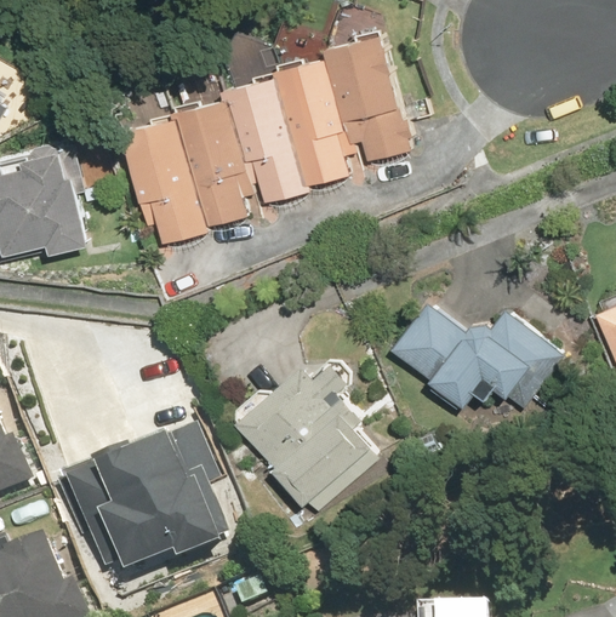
[(366,161),(409,152),(381,36),(329,50),(353,144),(363,142),(366,161)]
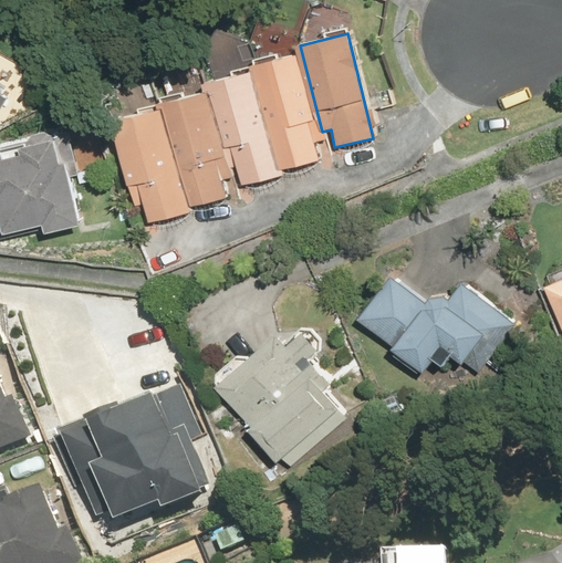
[(255,65),(282,169),(319,159),(314,144),(321,142),(298,53),(255,65)]
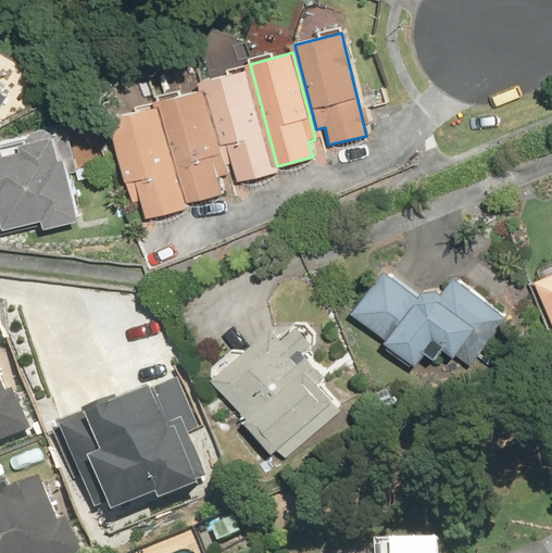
[(237,183),(274,174),(247,71),(204,82),(227,166),(231,165),(237,183)]
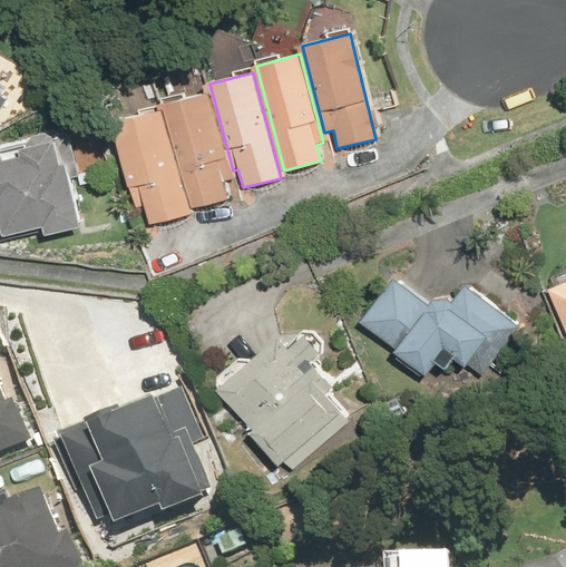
[(165,103),(191,207),(227,198),(224,183),(232,181),(211,91),(165,103)]
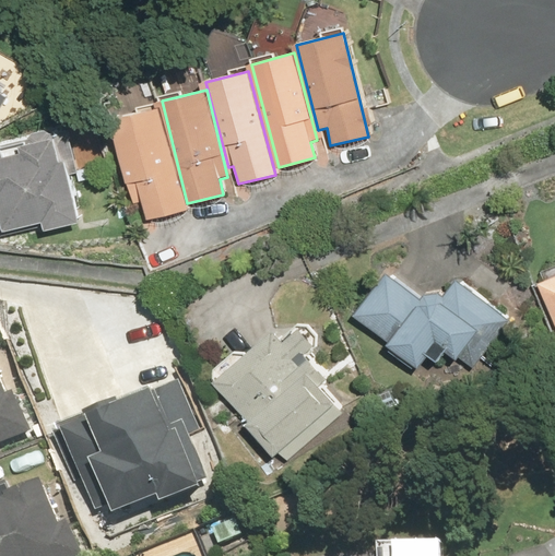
[(185,211),(160,107),(111,119),(131,204),(141,201),(145,221),(185,211)]
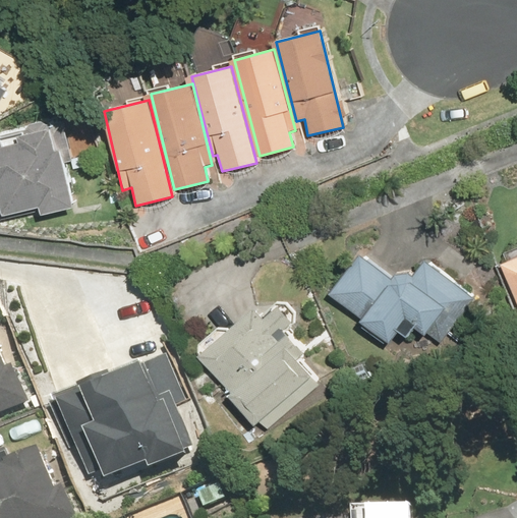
[(56,125),(0,138),(0,218),(39,209),(41,216),(75,208),(56,125)]
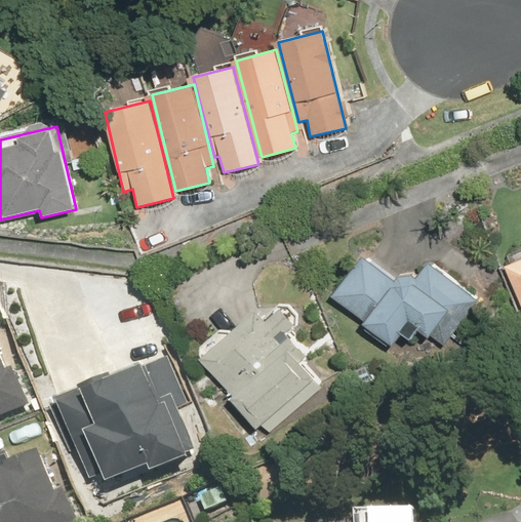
[(362,251),(331,293),(393,339),(409,317),(444,343),(479,296),(428,257),(407,285),(362,251)]
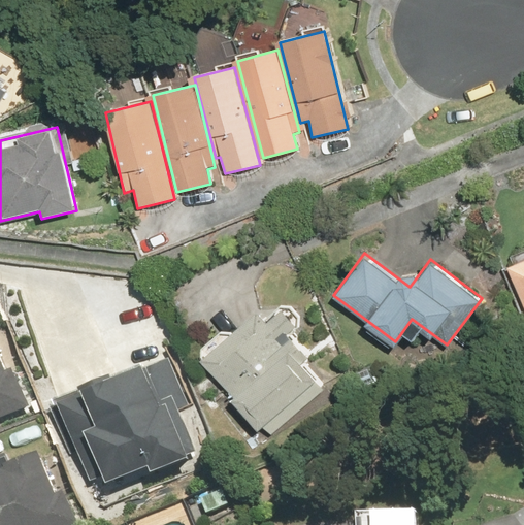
[(523,258),(505,265),(523,312),(523,258)]
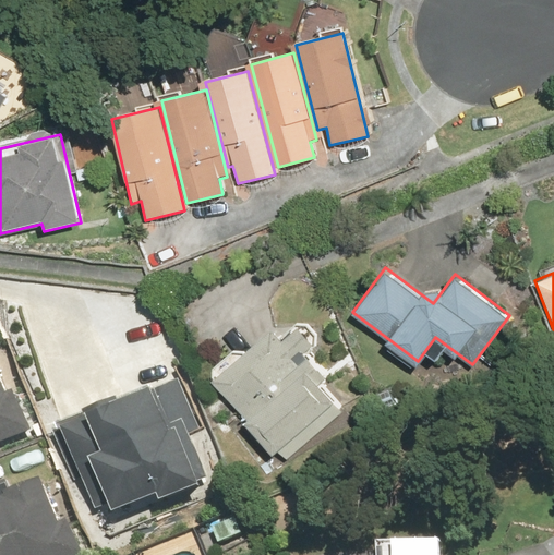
[(272,326),(211,381),(284,461),(344,407),(320,381),(328,373),(305,349),(313,341),(298,324),(282,338),(272,326)]
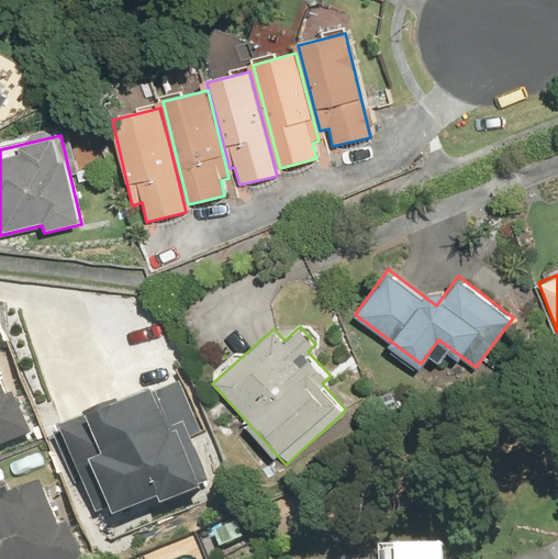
[(180,380),(87,416),(104,461),(90,467),(113,524),(208,487),(189,438),(201,434),(180,380)]
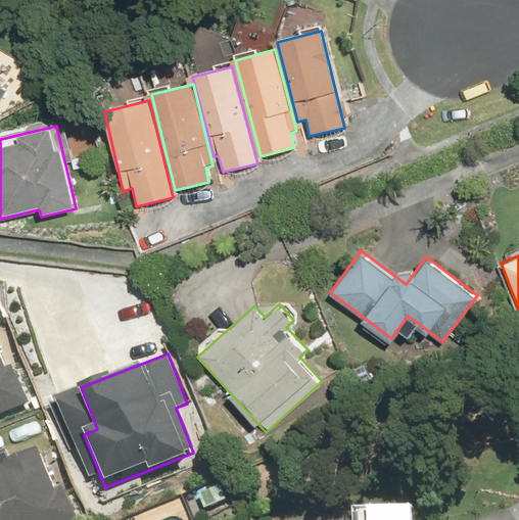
[(5,373),(0,360),(0,416),(28,406),(13,370),(5,373)]
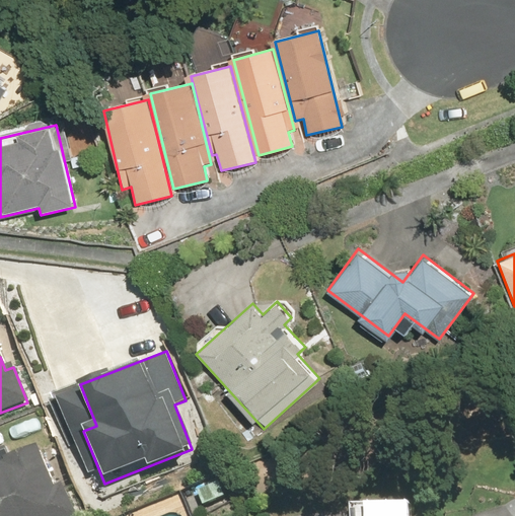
[(74,515),(62,486),(55,489),(39,448),(9,460),(5,449),(0,451),(0,515),(74,515)]
